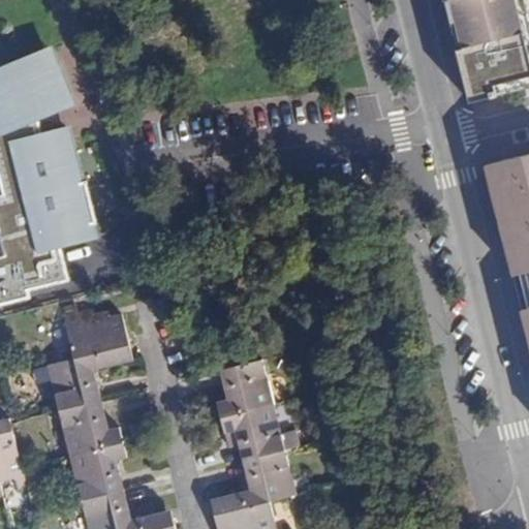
[(528,0),(443,0),(470,101),(528,86),(528,22),(525,7),(518,9),(515,0),(528,0)]
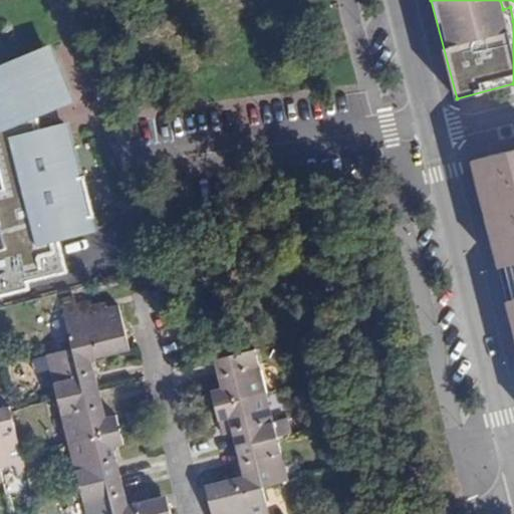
[(500,0),(503,9),(510,7),(508,0),(500,0)]
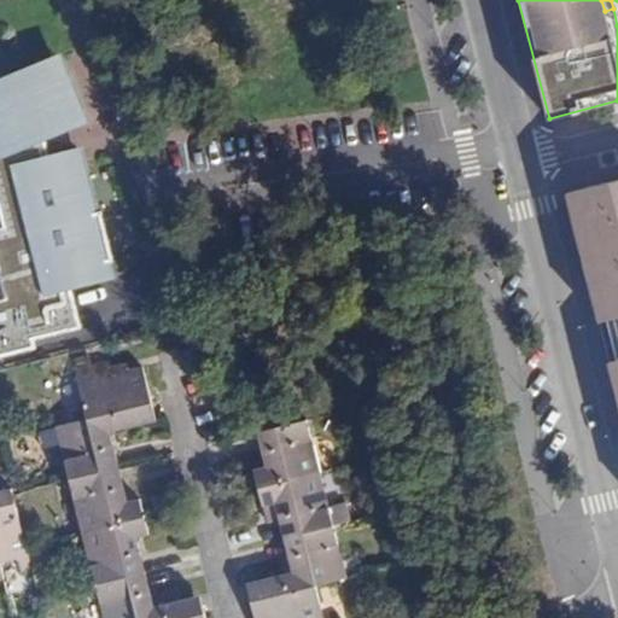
[(88,216),(81,219),(71,184),(63,157),(36,164),(30,147),(58,134),(36,87),(0,104),(0,361),(30,353),(28,344),(73,331),(62,291),(100,280),(97,267),(103,264),(88,216)]
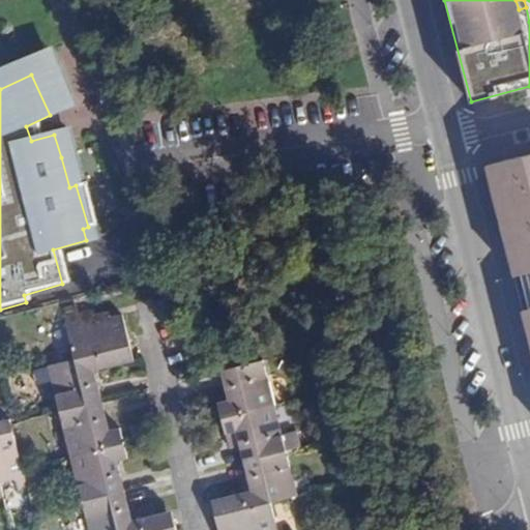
[(529,155),(488,166),(529,332),(529,155)]
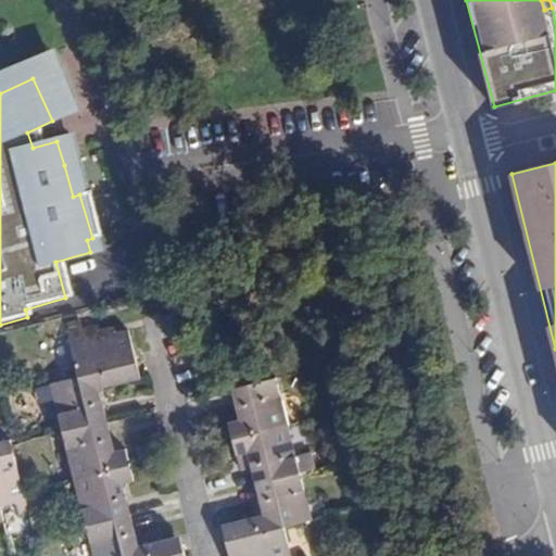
[(103,387),(134,380),(129,364),(135,362),(127,330),(114,333),(99,338),(97,330),(96,326),(67,332),(78,377),(100,371),(103,387)]
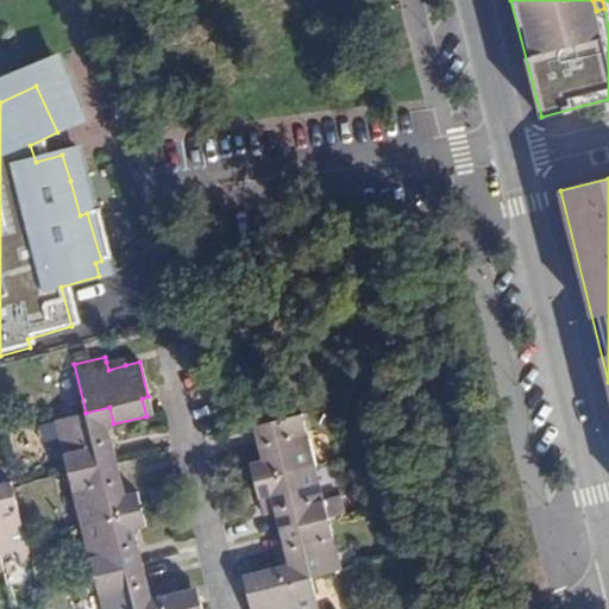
[(108,370),(125,365),(124,358),(106,362),(108,370)]
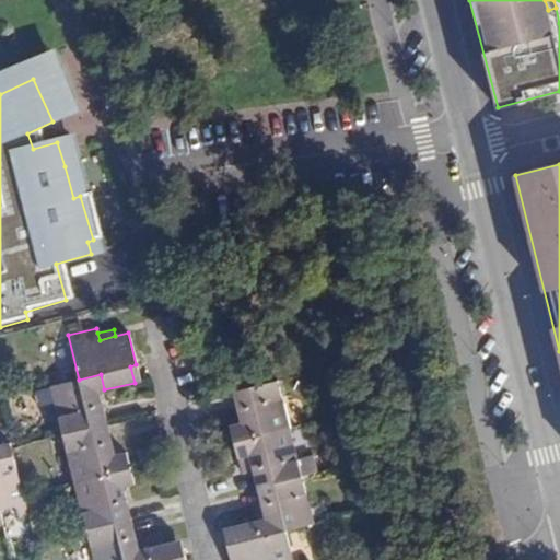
[(79,380),(53,386),(63,433),(102,424),(98,408),(103,407),(100,391),(104,389),(101,374),(79,380)]
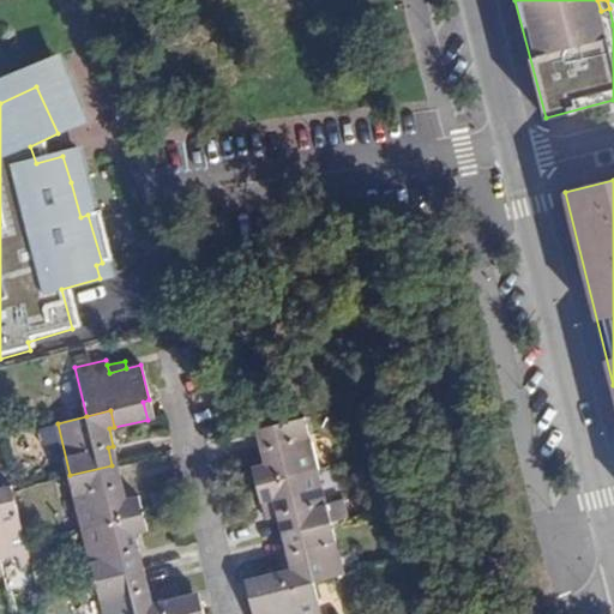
[(304,417),(262,427),(265,444),(260,445),(265,464),(252,467),(257,485),(317,470),(304,417)]
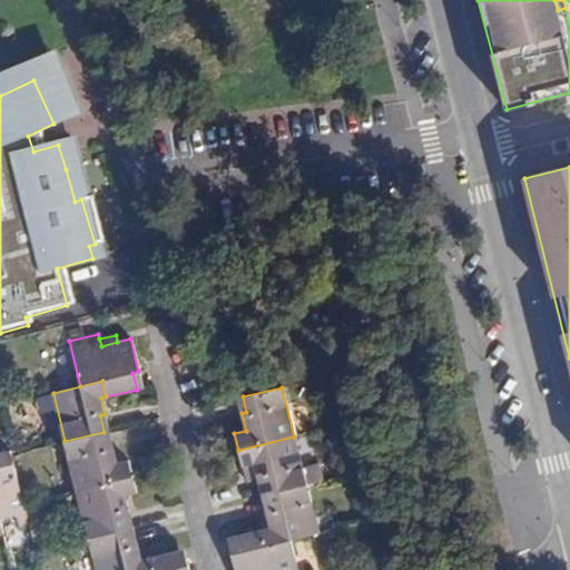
[(104,432),(65,441),(77,489),(133,475),(128,459),(117,462),(114,445),(107,446),(104,432)]
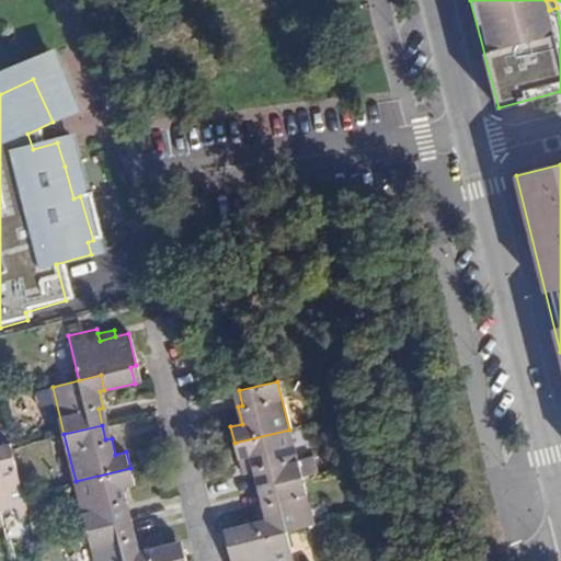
[(264,487),(301,477),(317,473),(313,457),(297,460),(289,430),(235,443),(238,458),(250,456),(254,472),(260,471),(264,487)]
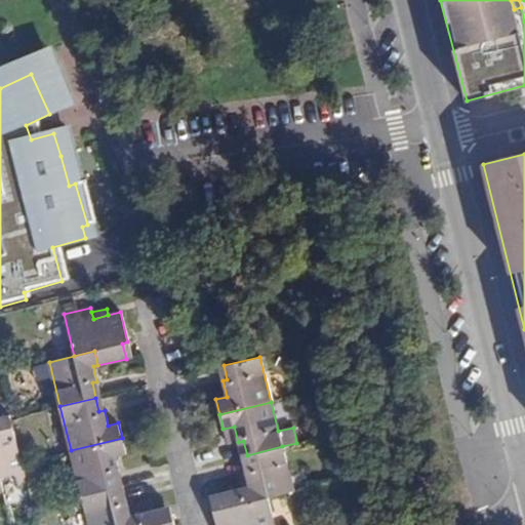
[(10,419),(9,415),(0,416),(0,477),(16,474),(18,485),(27,483),(22,462),(10,419)]
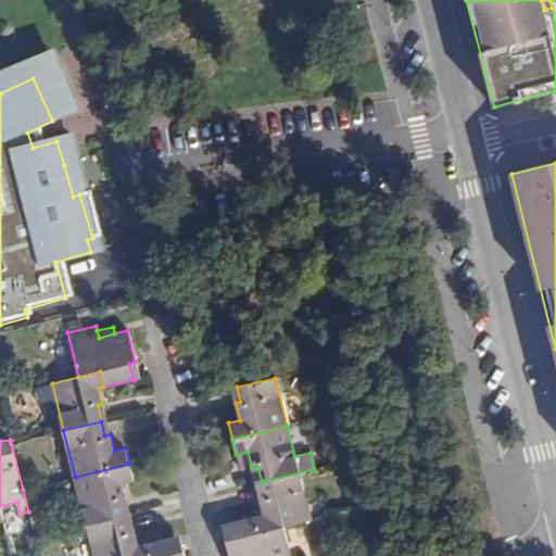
[(341,455),(343,462),(353,459),(351,447),(343,450),(344,454),(341,455)]
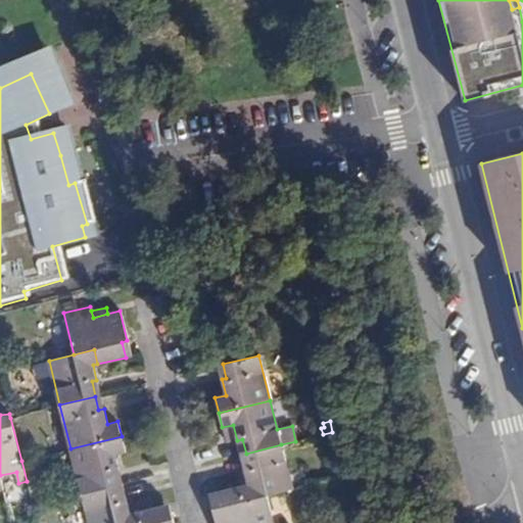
[(325,445),(335,442),(332,432),(323,434),(325,445)]
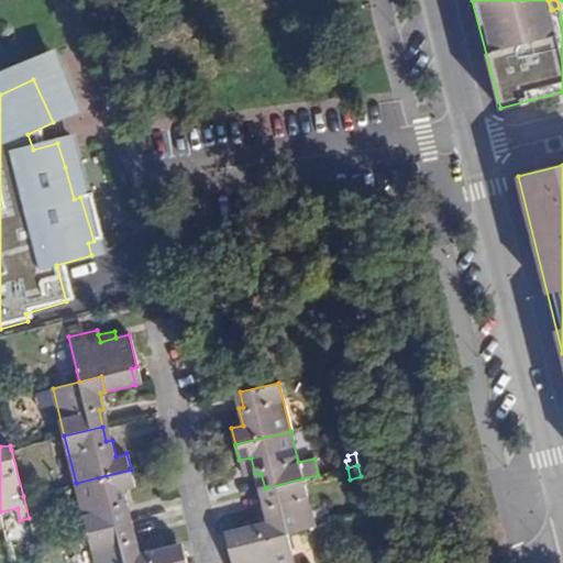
[(131,470),(76,483),(88,532),(127,522),(122,507),(128,505),(124,488),(135,486),(131,470)]
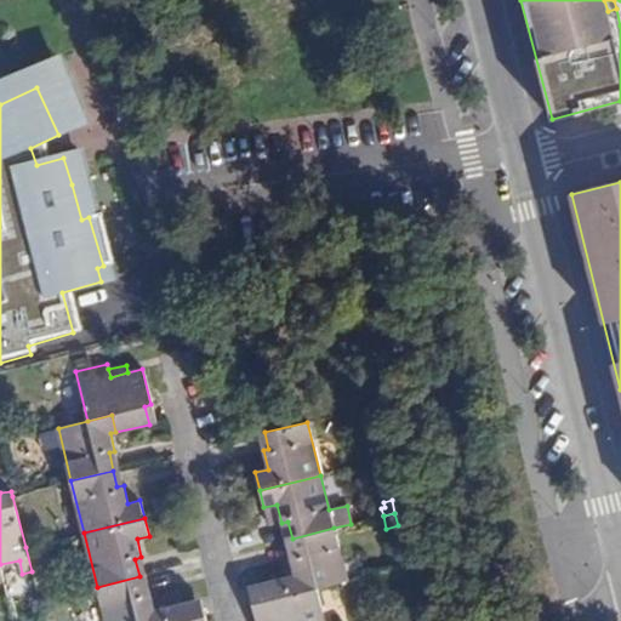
[(292,594),(317,588),(347,581),(334,528),(292,539),(296,554),(291,556),(296,574),(288,576),(292,594)]
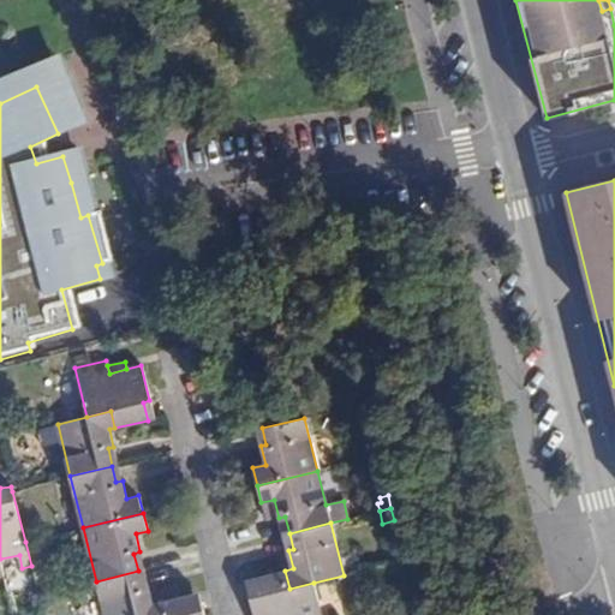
[(138,571),(96,581),(103,614),(161,614),(159,602),(153,604),(149,585),(142,587),(138,571)]
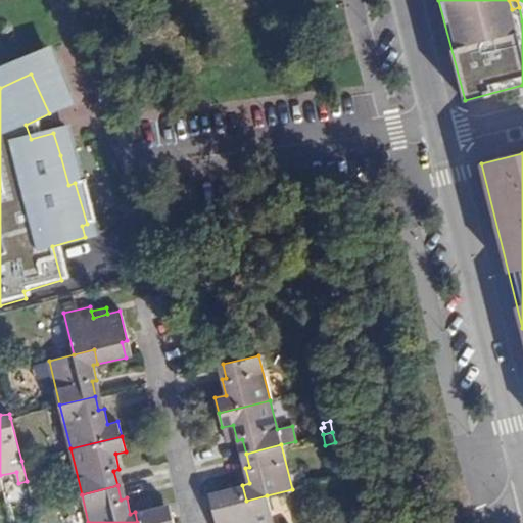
[(273,522),(267,495),(246,501),(242,485),(216,492),(219,508),(212,509),(216,522),(273,522)]
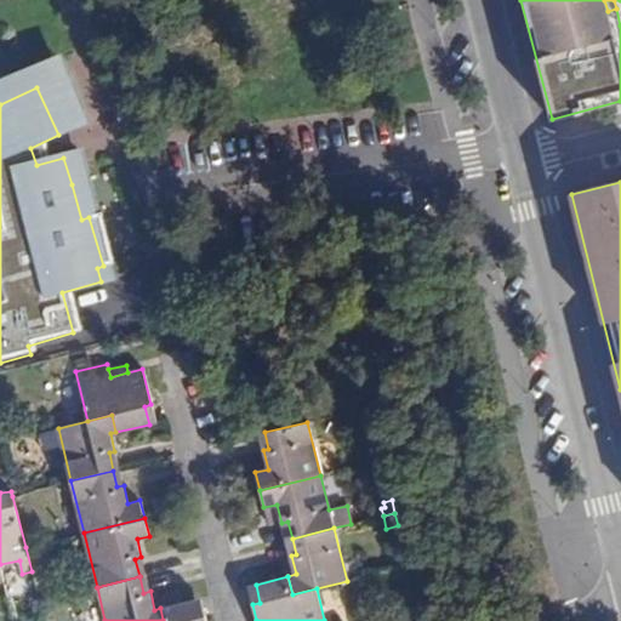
[(163,620),(206,620),(205,615),(198,617),(194,600),(160,608),(163,620)]
